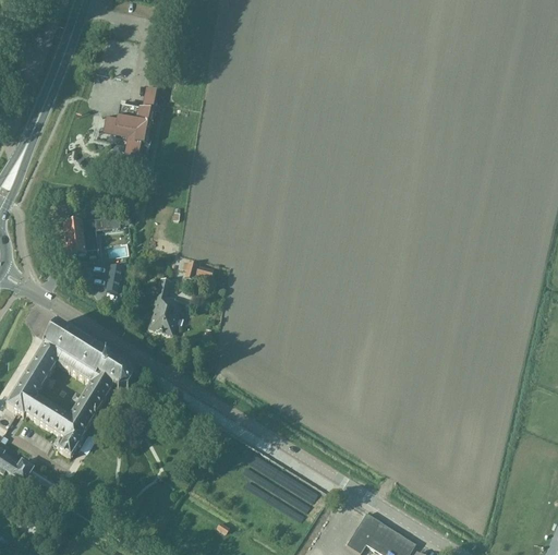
[(154,110),(159,89),(146,86),(143,109),(120,105),(118,117),(107,115),(104,131),(124,135),(124,137),(125,140),(128,140),(120,177),(135,180),(142,145),(144,145),(147,145),(154,110)]
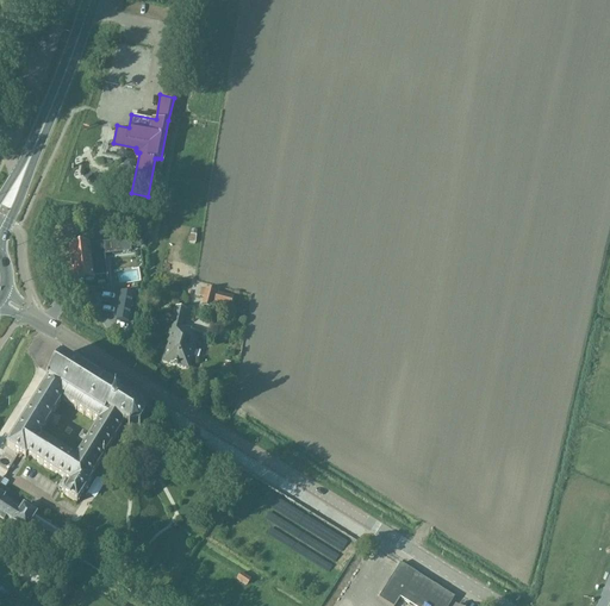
[(118,237),(68,243),(69,254),(73,277),(93,275),(93,274),(91,252),(104,250),(119,249),(130,248),(129,236),(118,237)]
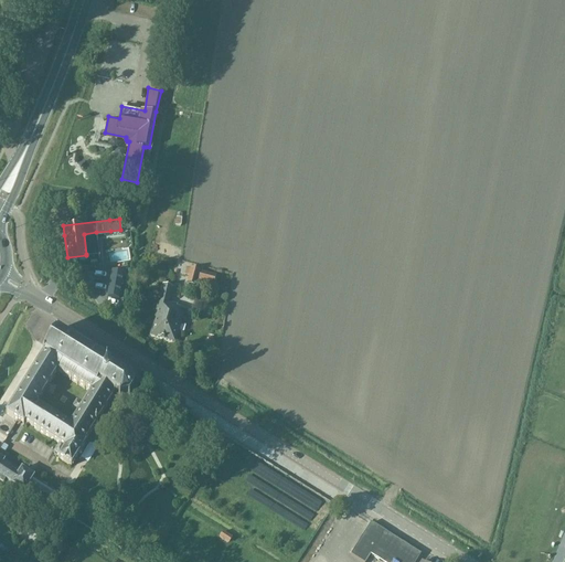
[(200,266),(192,264),(188,279),(195,282),(200,266)]
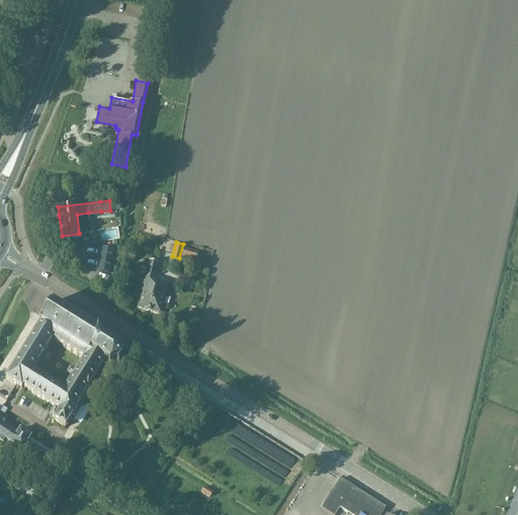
[(102,245),(98,268),(108,270),(112,246),(102,245)]
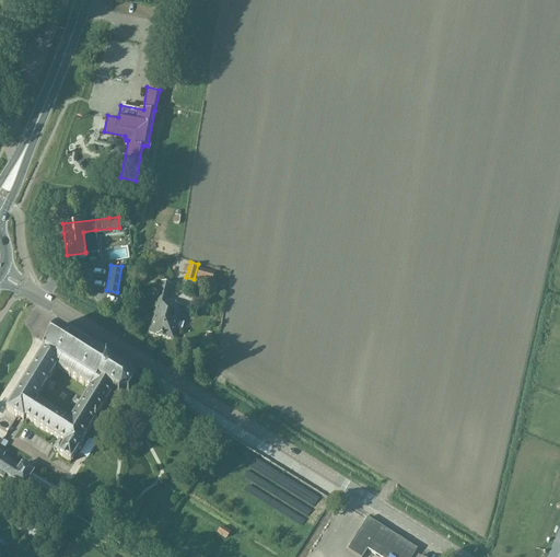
[(214,270),(199,266),(197,273),(212,277),(214,270)]
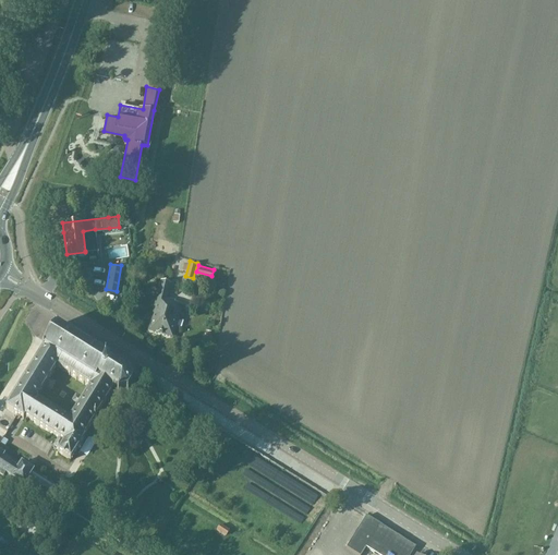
[(171,335),(180,302),(173,301),(173,299),(166,297),(168,289),(166,288),(168,281),(160,279),(147,329),(171,335)]
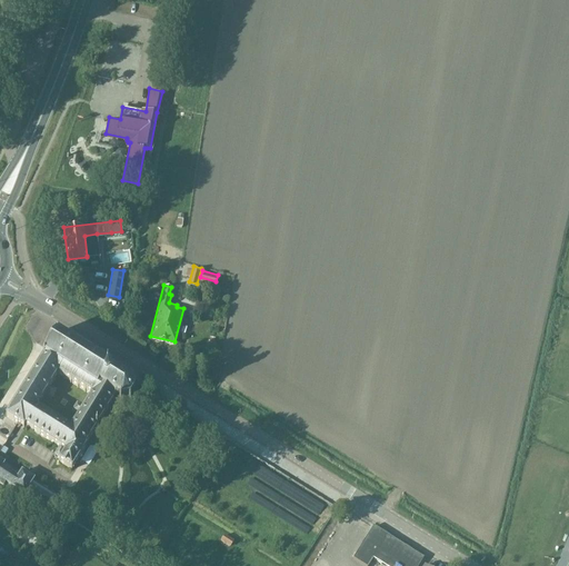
[(135,389),(133,383),(108,367),(110,364),(57,329),(42,353),(42,354),(5,414),(22,426),(25,423),(59,445),(53,453),(59,456),(57,458),(71,467),(86,444),(85,443),(115,395),(119,398),(128,396),(136,399),(139,397),(139,393),(135,389)]
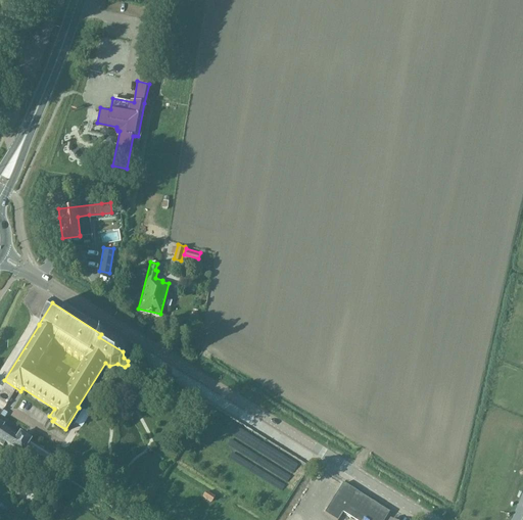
[(149,353),(151,347),(145,345),(143,351),(149,353)]
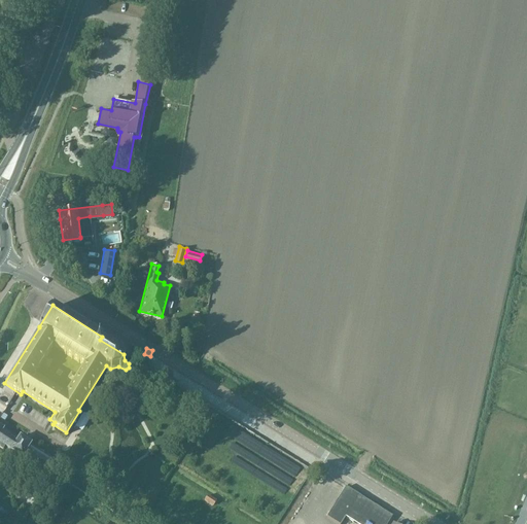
[(0,445),(3,447),(5,444),(10,448),(18,437),(3,427),(7,421),(0,416),(0,445)]
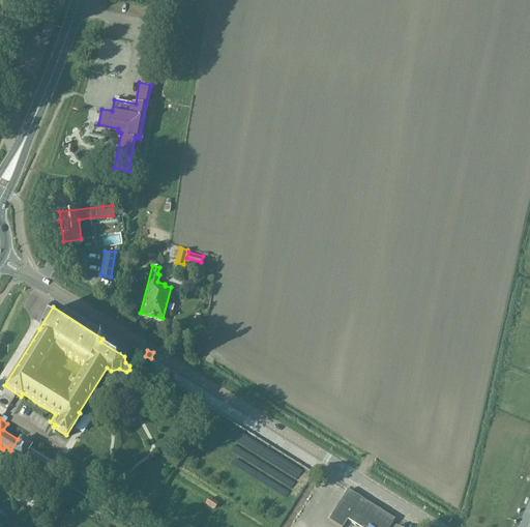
[(18,439),(10,450),(55,479),(59,473),(50,467),(54,461),(29,445),(30,443),(20,436),(18,439)]
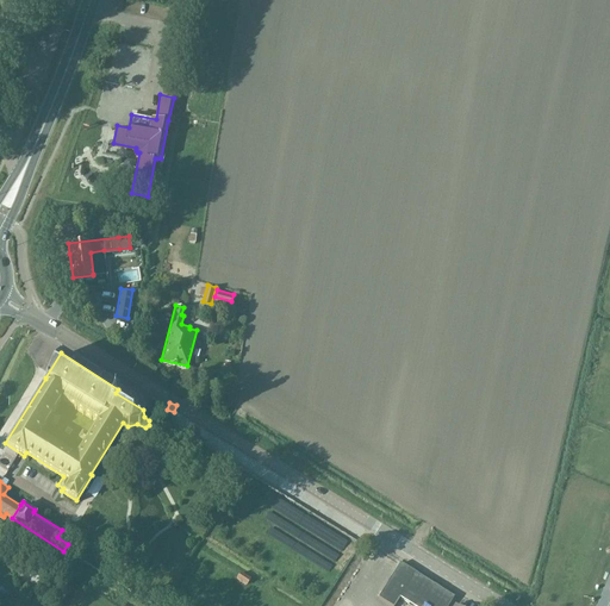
[(459,605),(455,604),(453,605),(447,605),(454,595),(400,561),(379,595),(393,605),(399,594),(417,605),(459,605)]
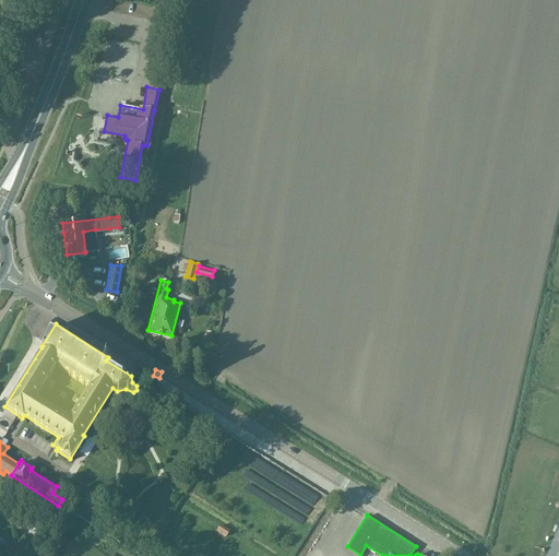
[(221,523),(217,529),(226,534),(229,529),(221,523)]
